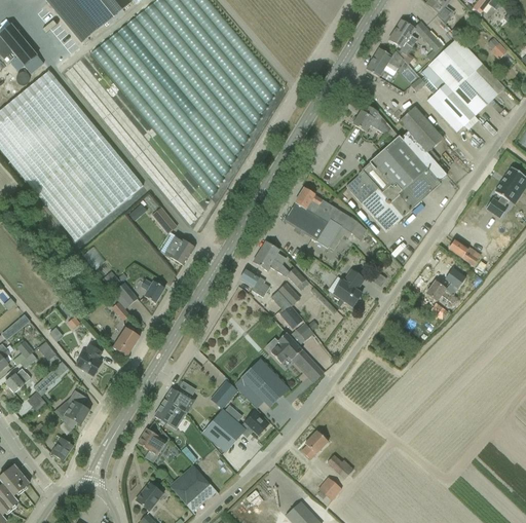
[(132,2),(129,0),(45,0),(81,43),(132,2)]
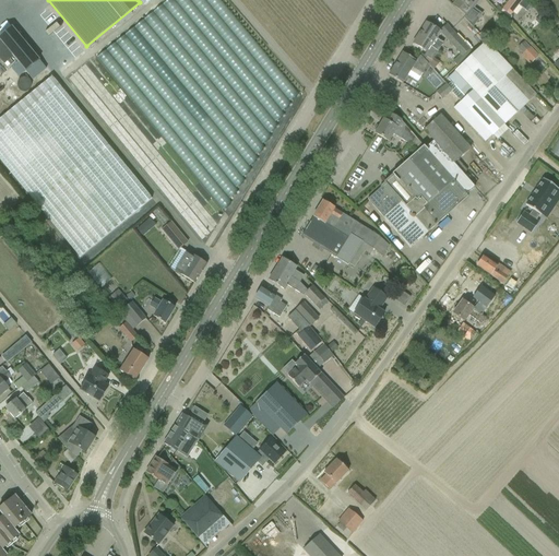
[(170,0),(102,54),(222,209),(244,192),(239,187),(249,179),(245,175),(263,161),(259,155),(269,148),(265,144),(274,137),(272,133),(282,126),(278,121),(288,115),(284,110),(301,96),(226,0),(170,0)]
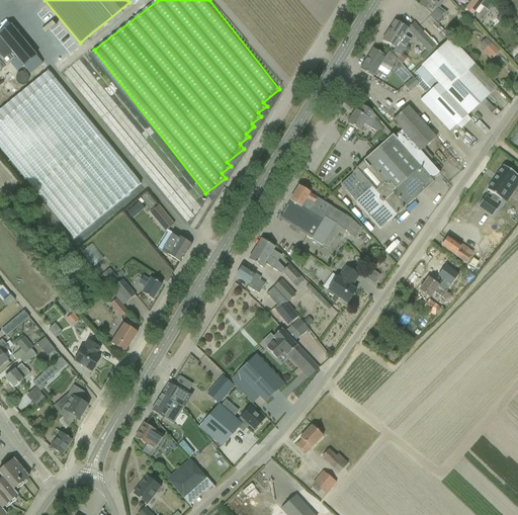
[(130,0),(138,9),(148,0),(130,0)]
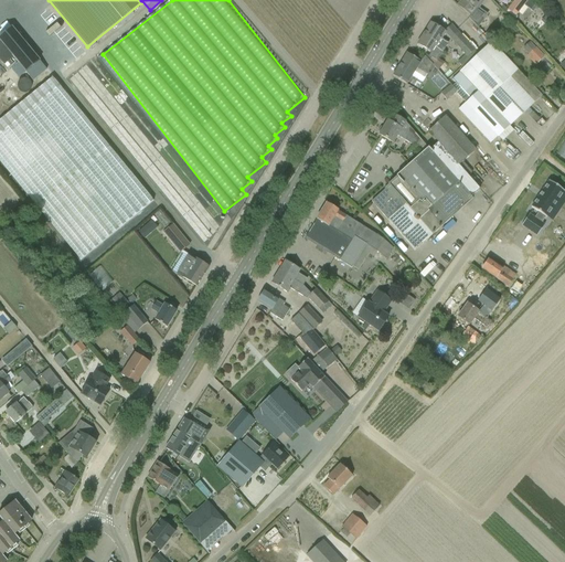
[(459,0),(458,2),(457,3),(466,10),(471,13),(481,0),(459,0)]
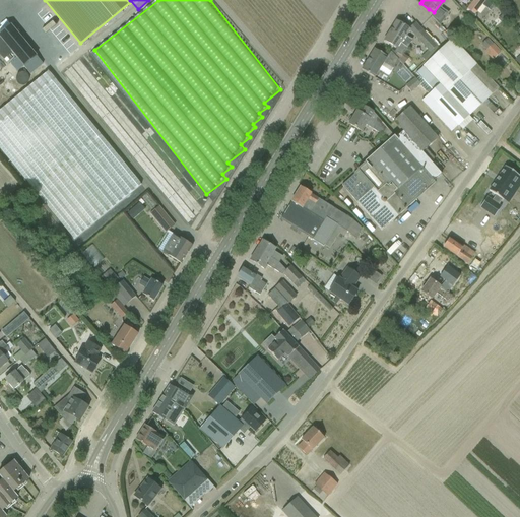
[(472,0),(467,7),(474,12),(481,3),(490,9),(495,2),(492,0),(472,0)]
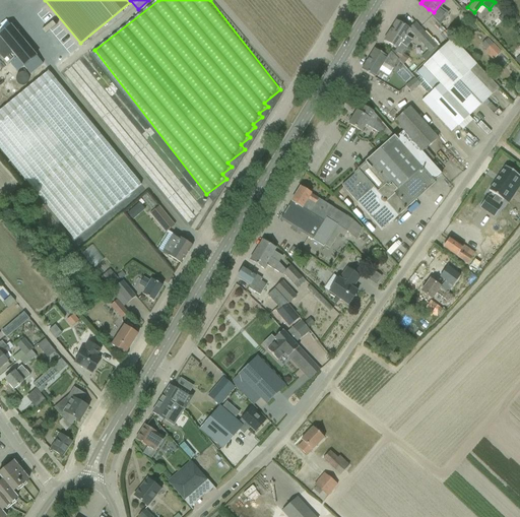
[(396,19),(384,38),(396,46),(394,50),(396,51),(401,54),(403,52),(407,46),(412,38),(406,34),(406,33),(409,28),(410,27),(408,26),(403,23),(402,22),(397,20),(396,19)]
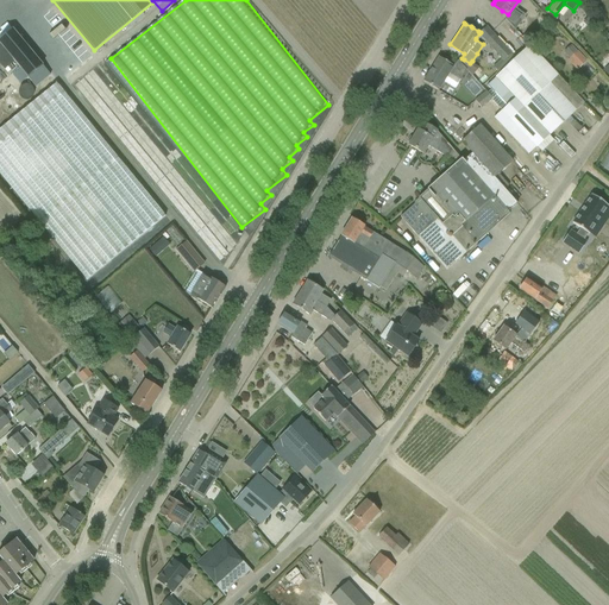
[(13,27),(0,37),(0,41),(36,84),(50,73),(45,67),(13,27)]
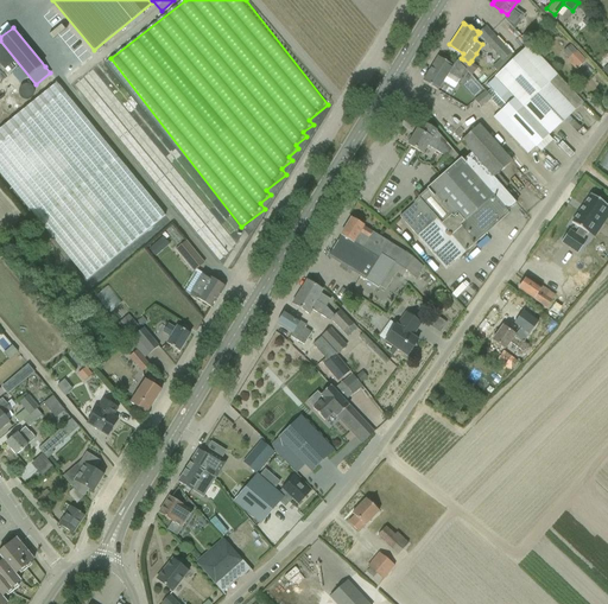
[(493,31),(483,39),(505,62),(513,55),(493,31)]
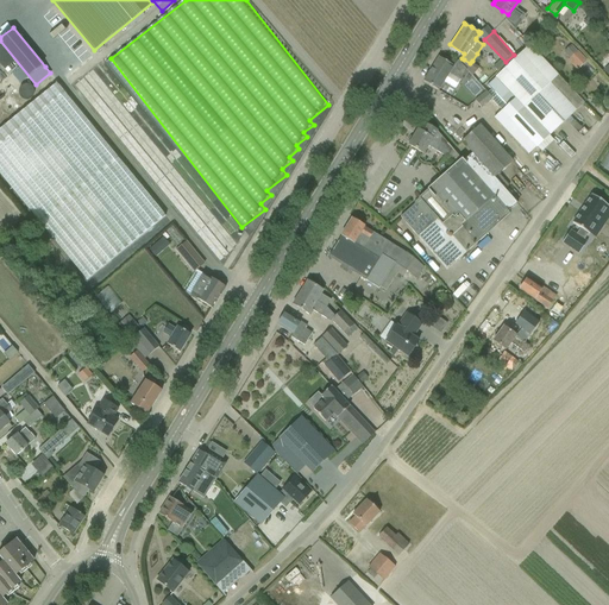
[(0,42),(0,63),(2,67),(13,58),(0,42)]
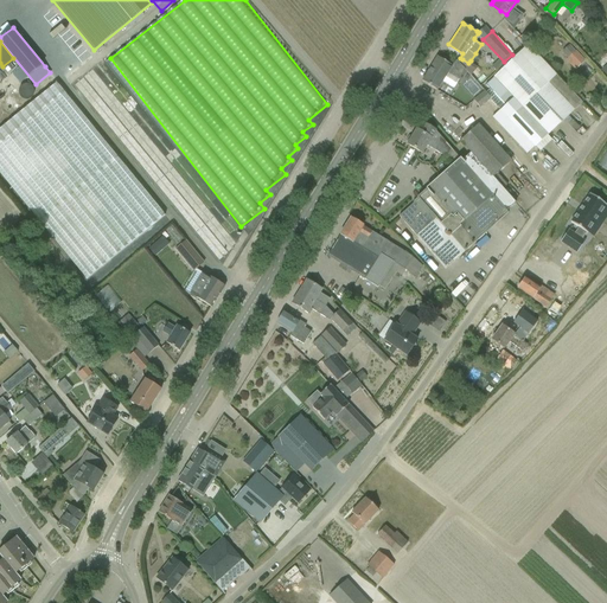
[(569,42),(562,47),(577,64),(583,57),(569,42)]
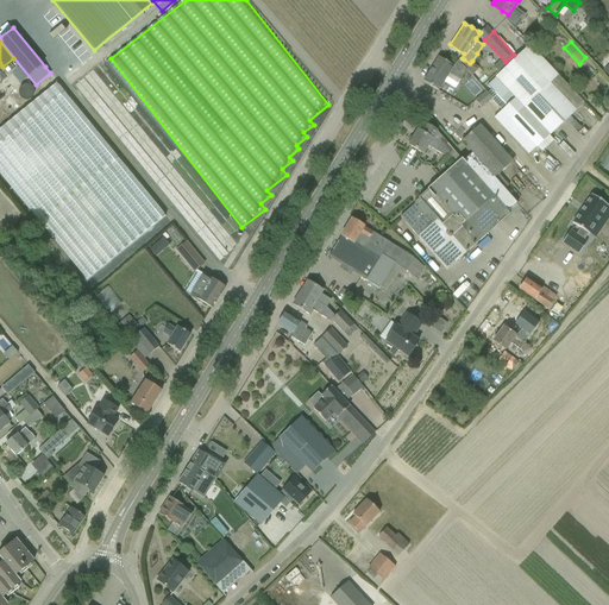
[(531,43),(495,75),(496,76),(523,106),(548,132),(570,113),(575,108),(583,101),(572,89),(541,55),(531,43)]
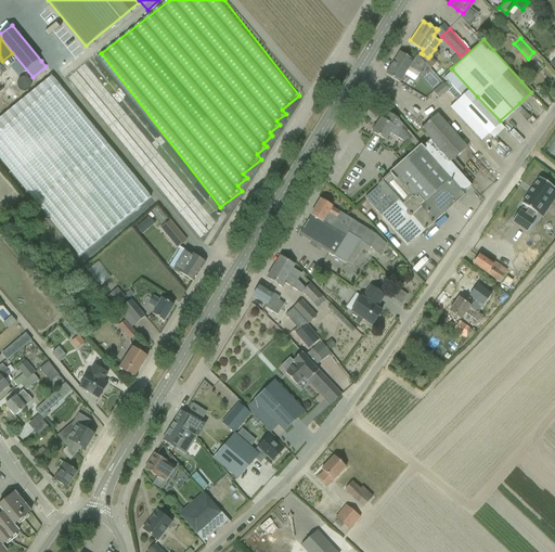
[(400,80),(405,73),(413,78),(420,68),(424,61),(416,52),(412,58),(400,50),(399,50),(385,72),(395,77),(400,80)]
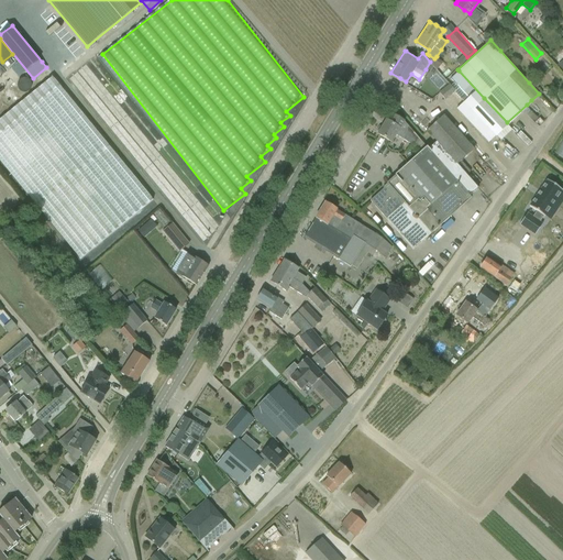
[(536,77),(530,81),(534,86),(540,81),(536,77)]
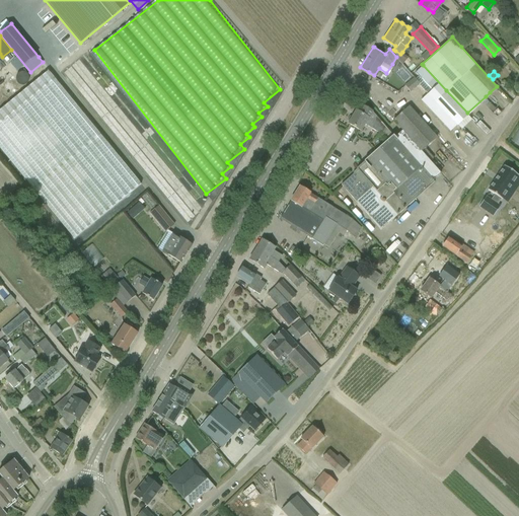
[(76,241),(144,188),(56,74),(0,117),(0,148),(29,187),(40,179),(69,217),(66,218),(62,213),(57,217),(76,241)]
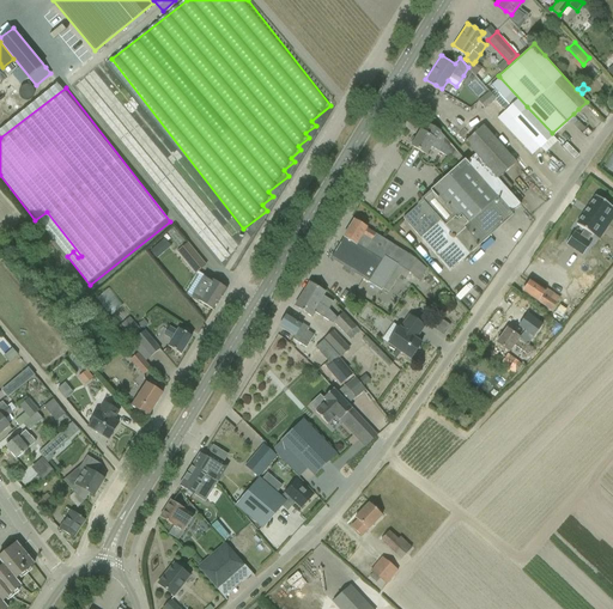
[(496,97),(489,90),(478,97),(484,107),(496,97)]
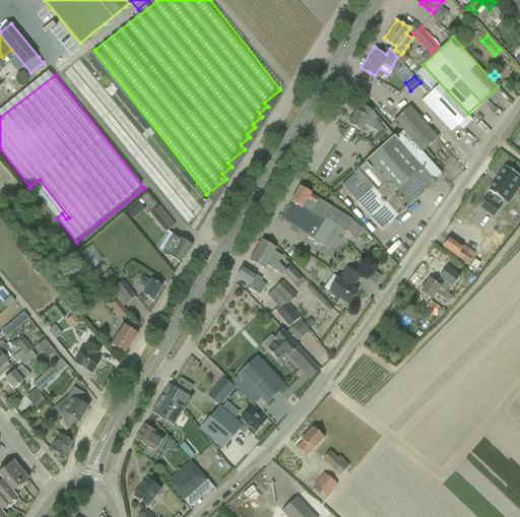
[(429,78),(423,83),(436,99),(442,93),(429,78)]
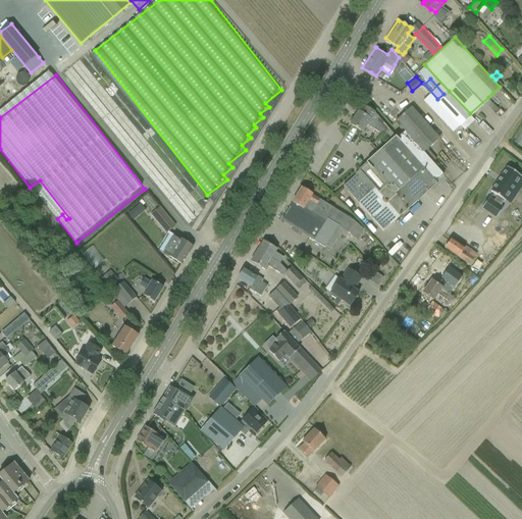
[(470,113),(449,91),(437,101),(452,116),(459,124),(460,123),(470,114),(470,113)]
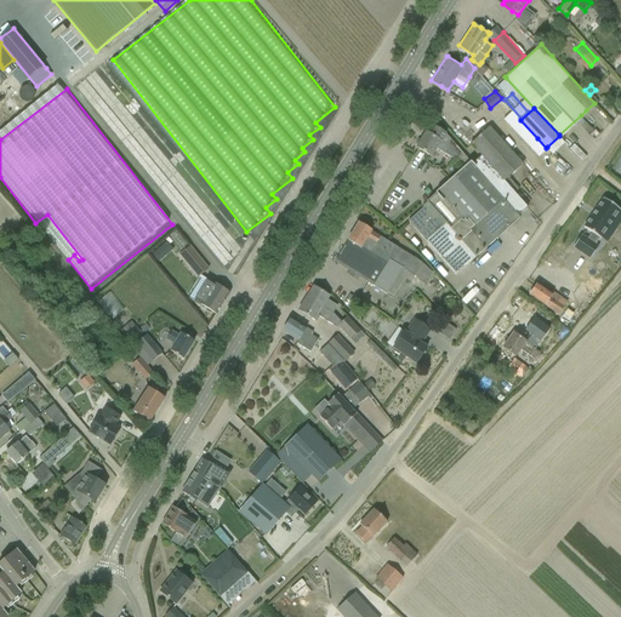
[(466,110),(450,125),(467,144),(483,130),(466,110)]
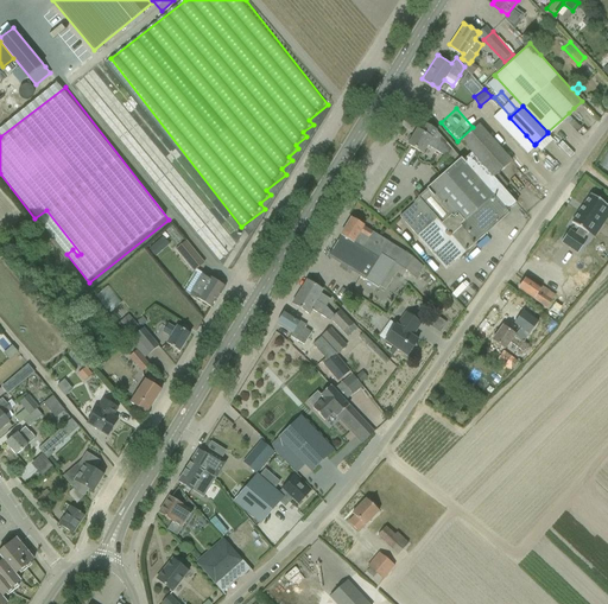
[(422,151),(426,144),(428,142),(455,161),(461,157),(436,128),(424,121),(419,128),(416,126),(416,127),(407,141),(422,151)]
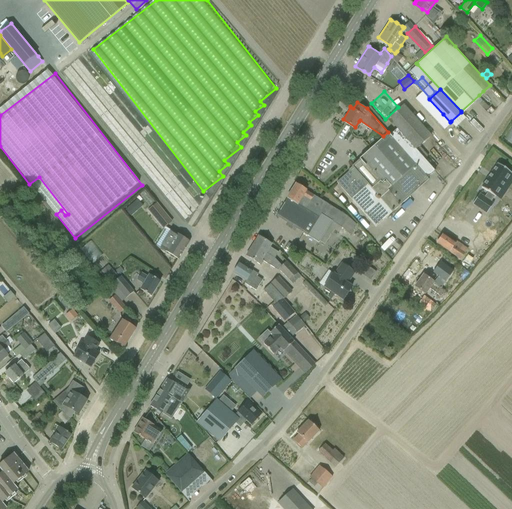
[(430,133),(424,126),(403,103),(388,117),(395,125),(408,139),(415,146),(415,147),(430,133)]
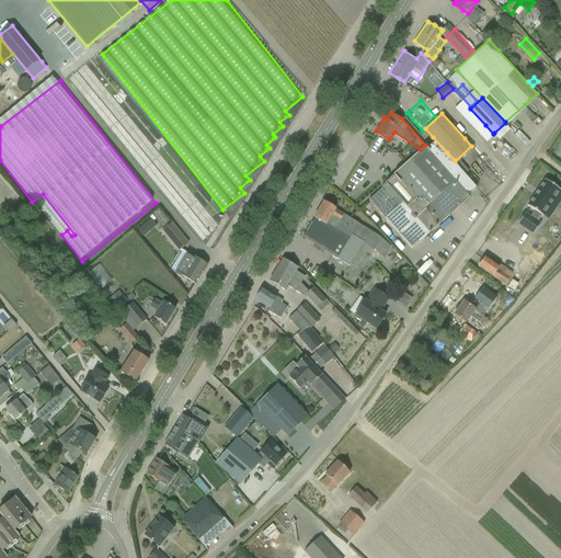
[(367,197),(409,245),(410,243),(410,242),(415,237),(415,238),(418,237),(419,238),(438,220),(447,213),(449,211),(449,209),(456,203),(457,203),(458,203),(457,201),(460,197),(461,197),(464,195),(467,192),(469,191),(472,188),(476,185),(455,161),(455,160),(447,152),(433,137),(428,140),(430,140),(425,145),(420,149),(395,170),(396,171),(388,178),(388,177),(375,188),(376,190),(375,191),(369,196),(367,197)]
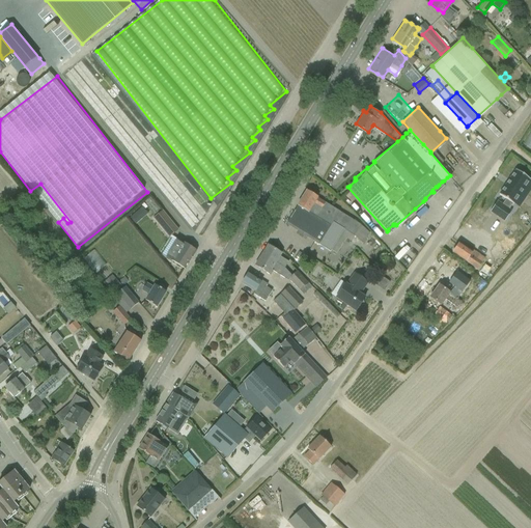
[(497,199),(491,209),(504,219),(510,209),(508,206),(512,201),(513,201),(529,177),(515,168),(499,192),(505,196),(502,202),(497,199)]
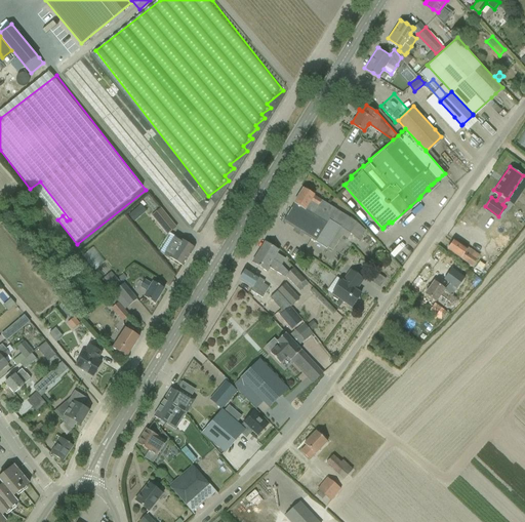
[(350,231),(356,221),(303,187),(293,200),(294,201),(283,218),(320,242),(326,245),(339,225),(350,231)]
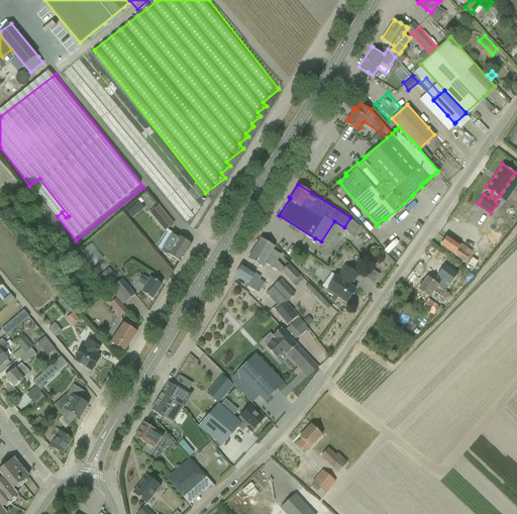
[(148,209),(165,229),(174,221),(158,202),(148,209)]
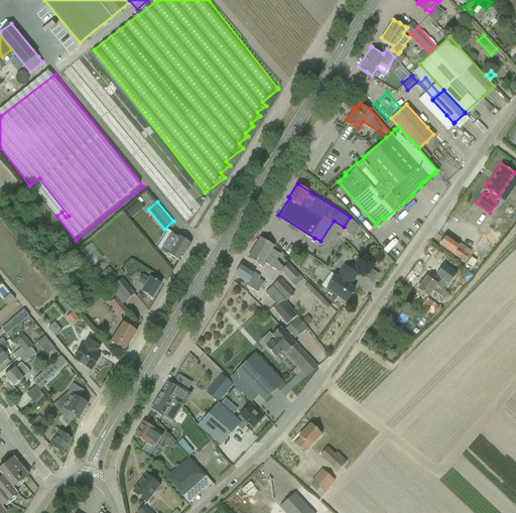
[(132,205),(126,209),(131,215),(137,211),(132,205)]
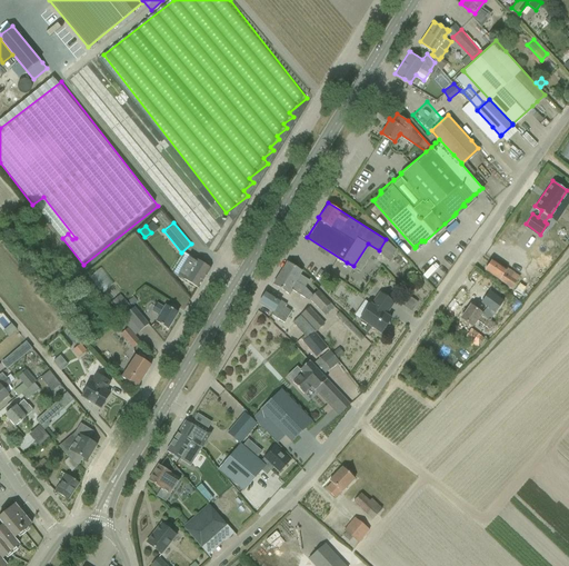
[(386,239),(379,250),(388,259),(396,247),(386,239)]
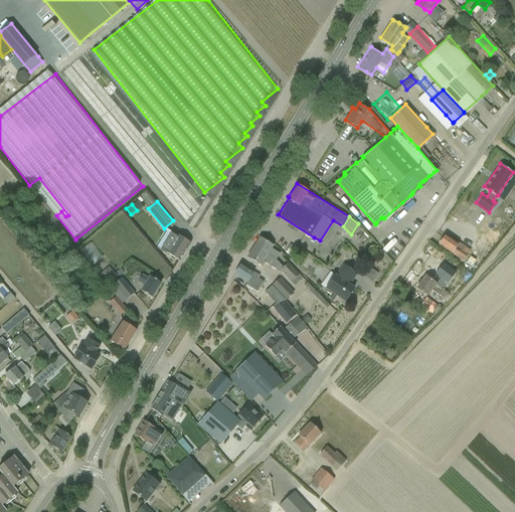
[(171,229),(161,246),(179,259),(190,241),(171,229)]
